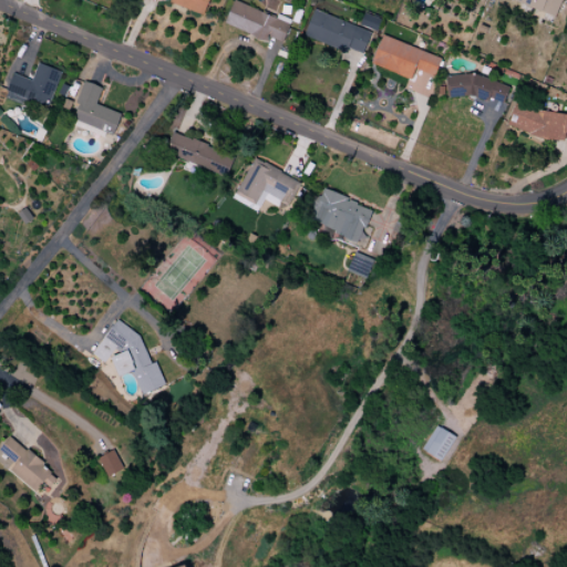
[(171,0),(169,4),(205,18),(212,0),(171,0)]
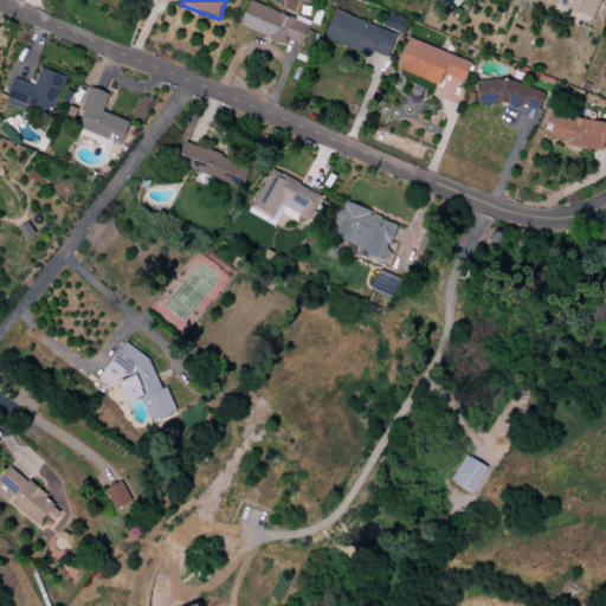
[(253,0),(250,0),(239,25),(298,52),(310,26),(253,0)]
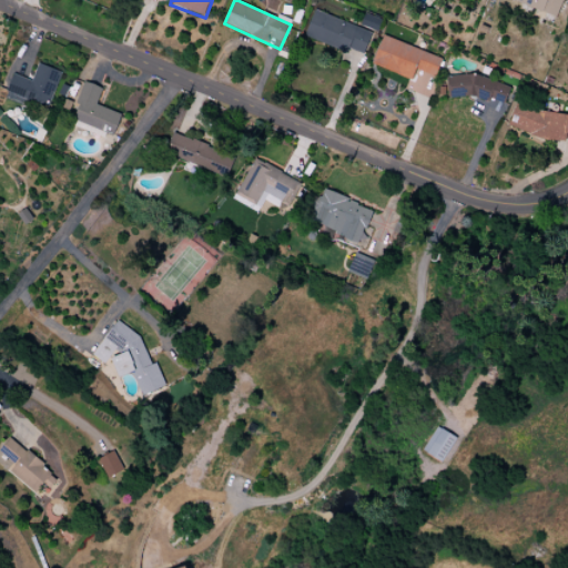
[(509,0),(557,19),(564,0),(509,0)]
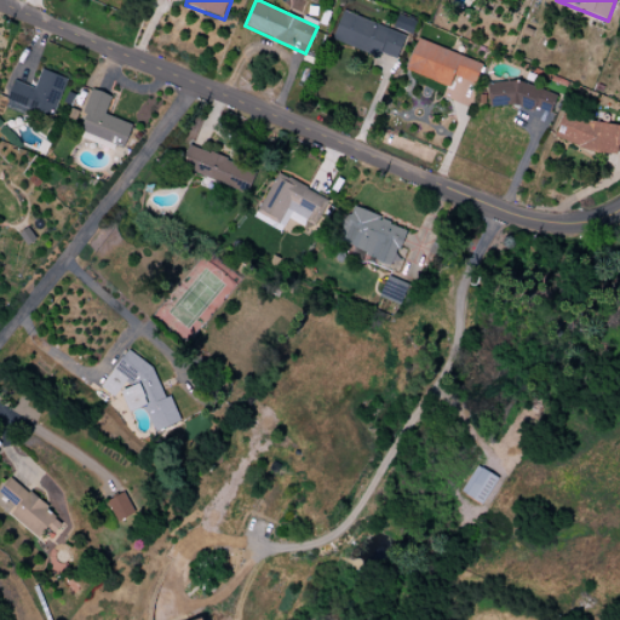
[(344,10),(331,39),(379,59),(382,53),(397,59),(407,36),(344,10)]
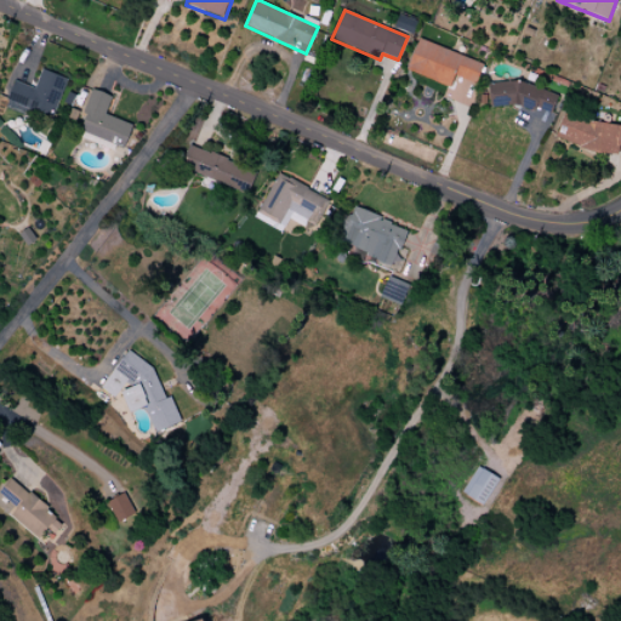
[(420,38),(406,70),(450,87),(455,75),(477,84),(484,64),(420,38)]
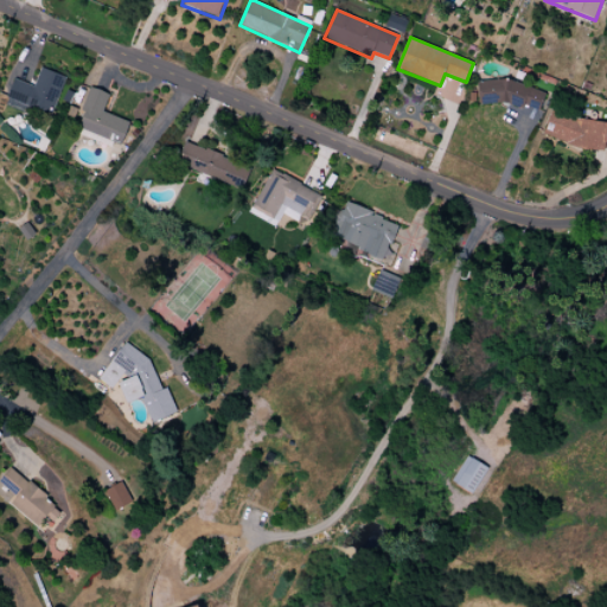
[(65,77),(40,68),(33,87),(13,78),(6,98),(51,115),(65,77)]
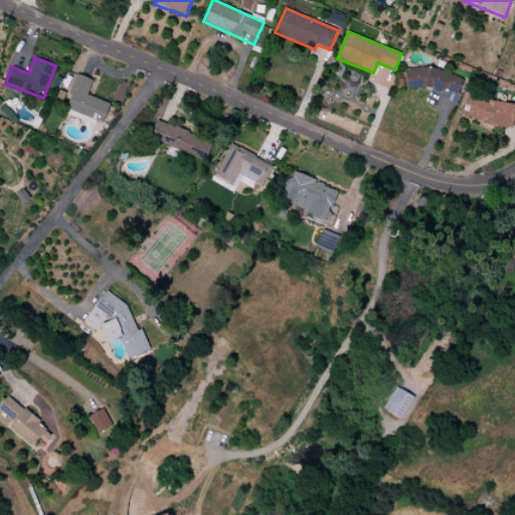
[(405,69),(409,90),(426,88),(445,94),(446,90),(457,94),(464,79),(431,66),(405,69)]
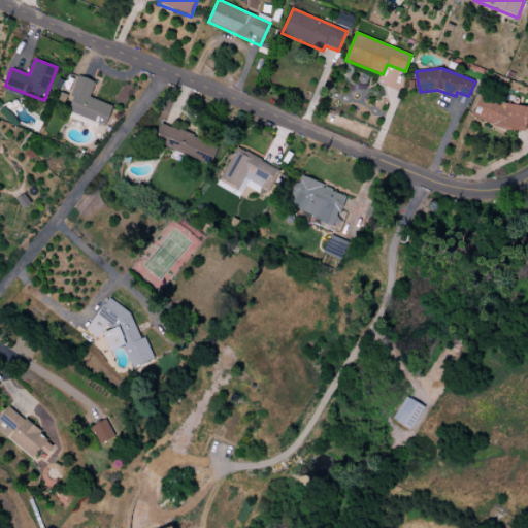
[(105,126),(112,106),(89,98),(95,81),(77,75),(69,97),(72,99),(67,111),(105,126)]
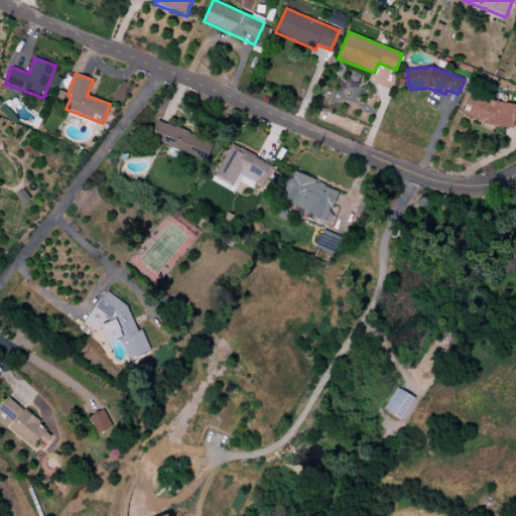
[(471,92),(463,114),(496,127),(515,128),(515,121),(515,105),(491,101),(471,92)]
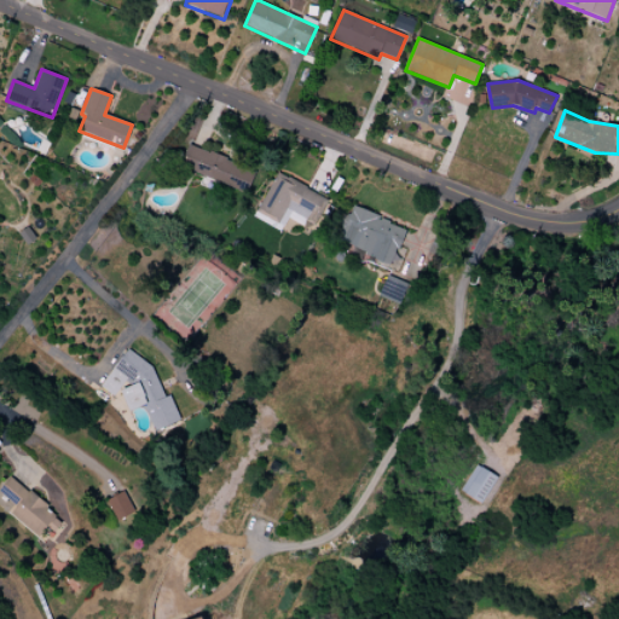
[(180,167),(242,192),(252,169),(189,145),(180,167)]
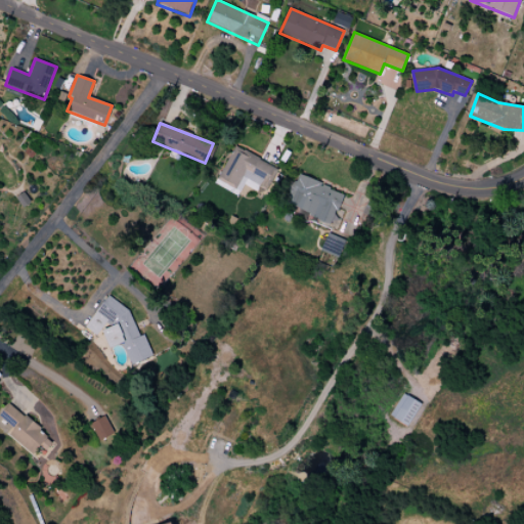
[(276,169),(236,145),(216,179),(235,189),(244,177),(264,189),(276,169)]
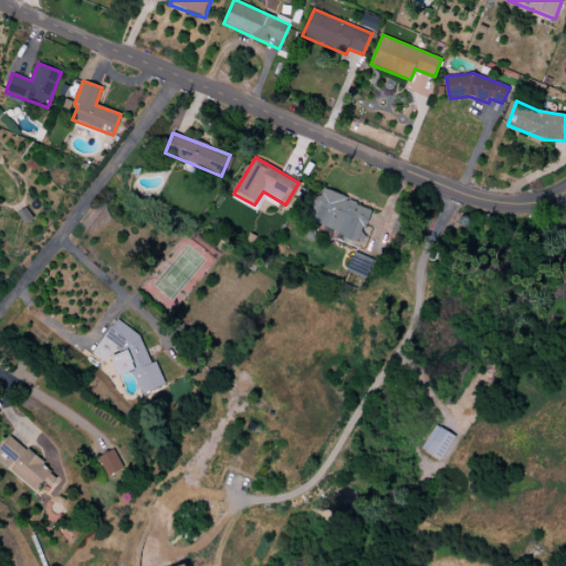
[(370,206),(320,190),(310,223),(360,240),(370,206)]
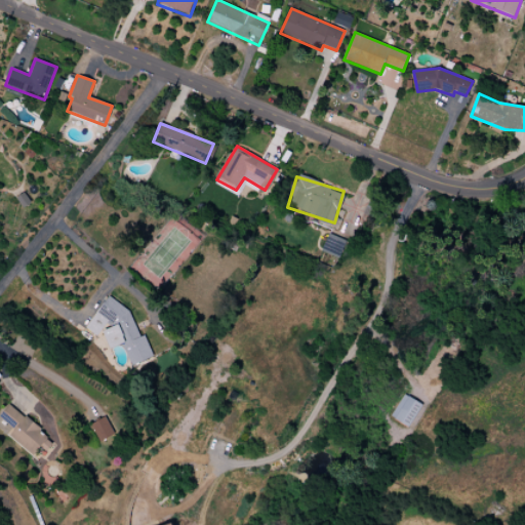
[(322,249),(339,256),(346,241),(328,234),(322,249)]
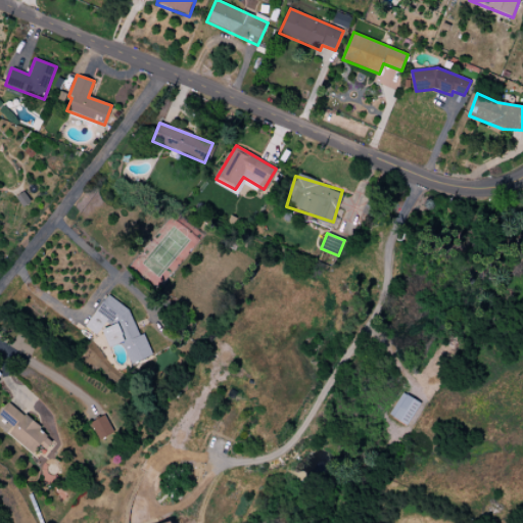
[(129,310),(106,294),(85,328),(96,335),(102,324),(108,322),(110,327),(102,330),(108,348),(122,343),(130,365),(152,355),(145,338),(137,333),(129,310)]
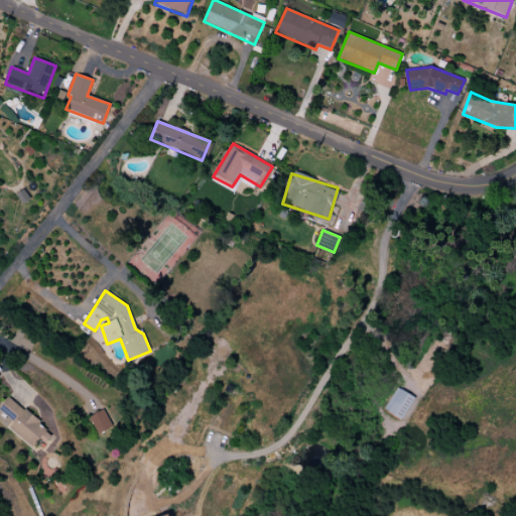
[(414,398),(397,387),(384,409),(401,420),(414,398)]
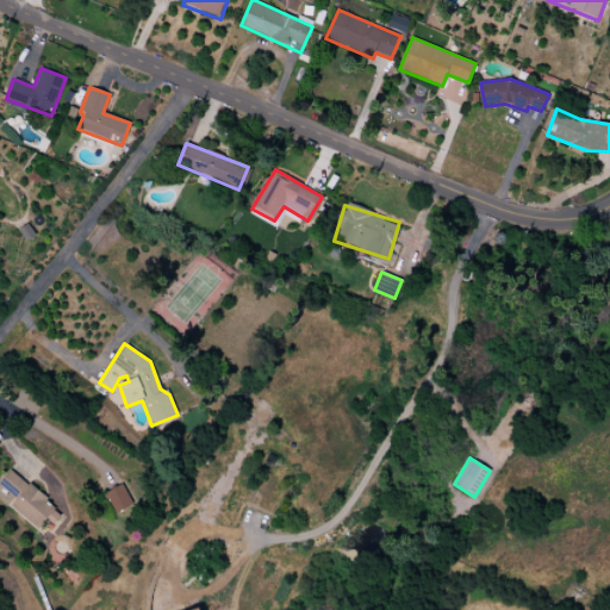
[(0,481),(0,486),(13,498),(7,505),(43,535),(62,512),(10,470),(0,481)]
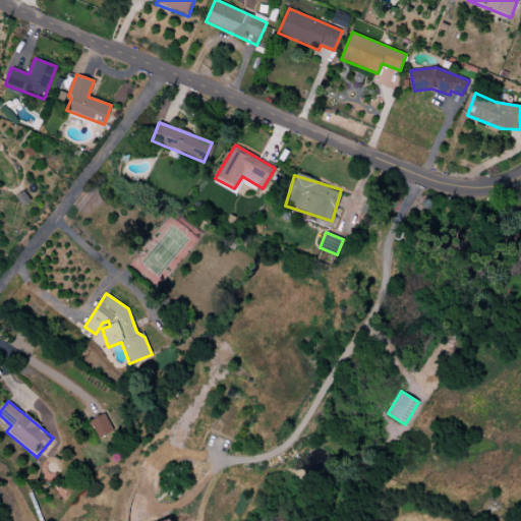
[(113,432),(105,413),(90,420),(98,440),(113,432)]
